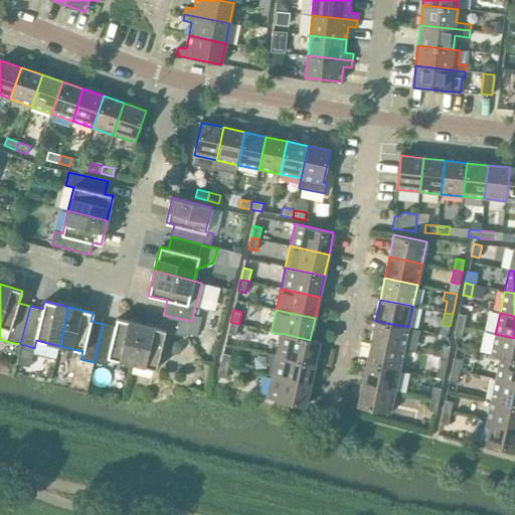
[(456,326),(464,327),(466,316),(459,314),(456,326)]
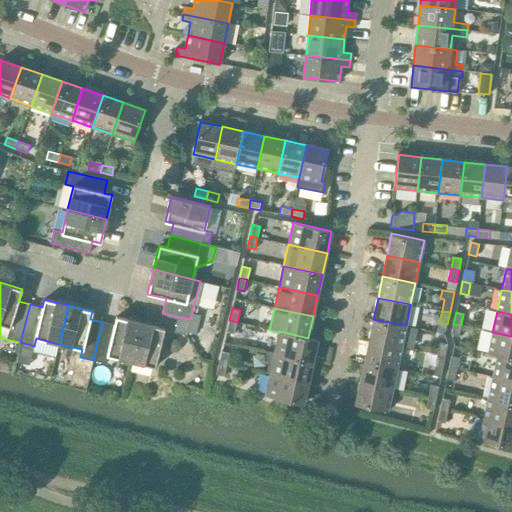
[(159,327),(140,323),(131,361),(155,367),(164,330),(187,335),(190,319),(162,313),(159,327)]
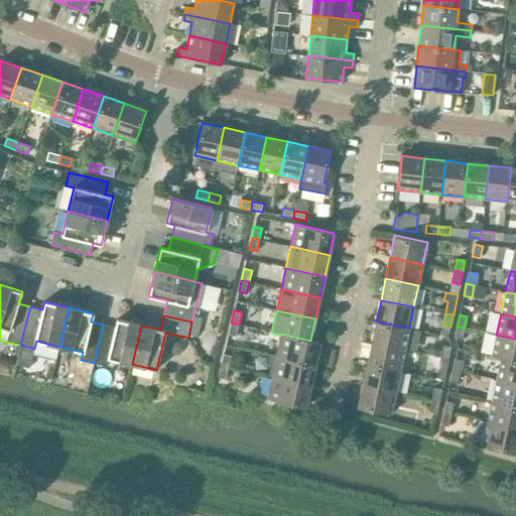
[(109,359),(132,364),(141,326),(142,323),(137,321),(136,324),(117,319),(115,328),(103,325),(94,363),(107,367),(109,359)]
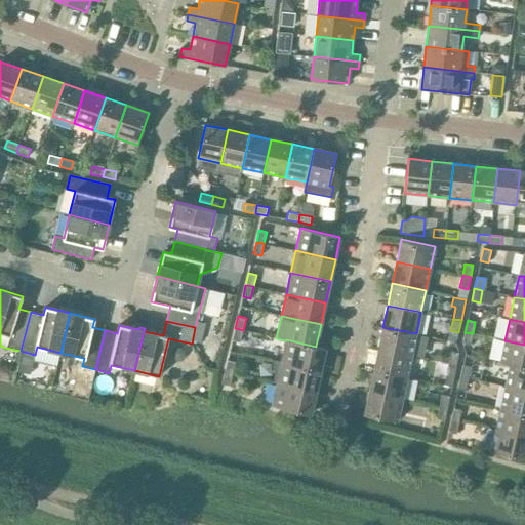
[(382,327),(378,349),(411,356),(416,333),(382,327)]
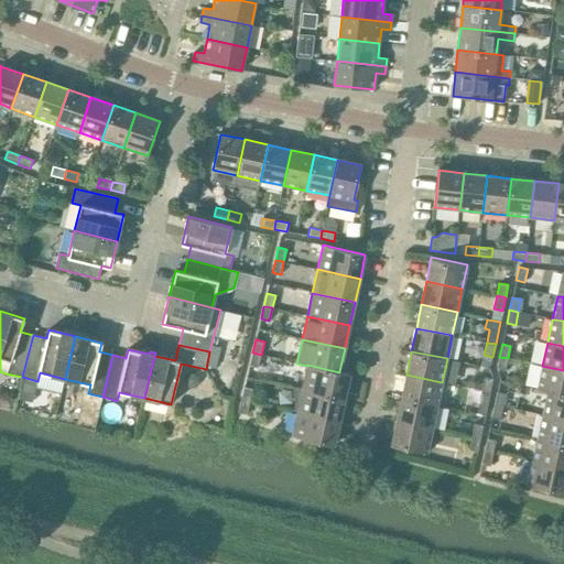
[(261,355),(252,353),(249,366),(258,368),(261,355)]
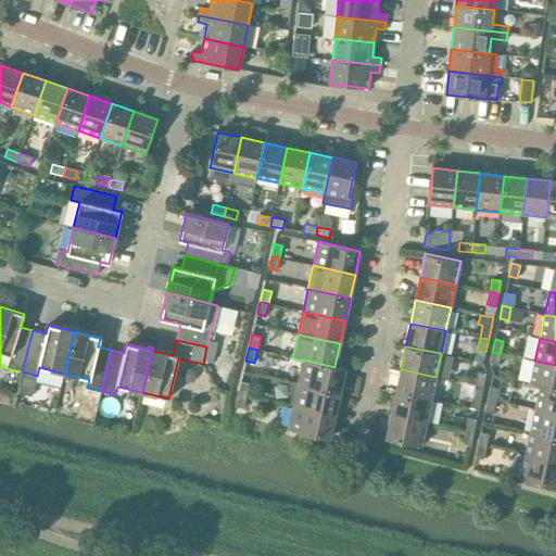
[(501,353),(492,352),(490,364),(497,366),(501,353)]
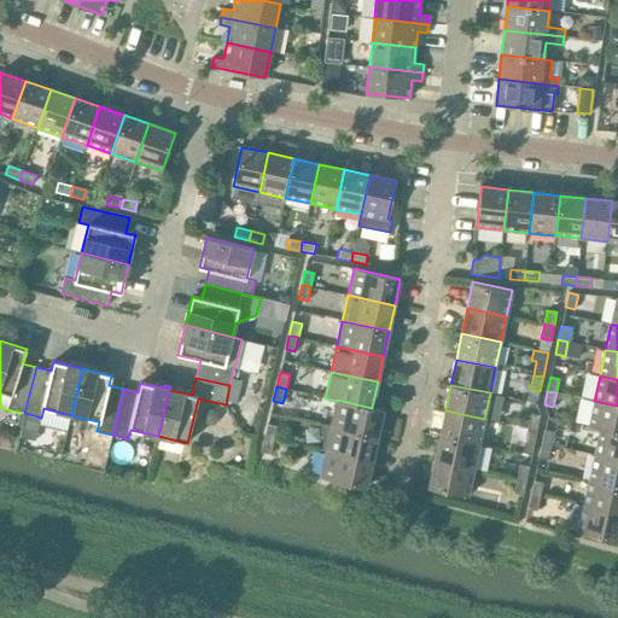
[(331,426),(378,436),(384,409),(372,407),(372,408),(337,400),(337,401),(331,426)]
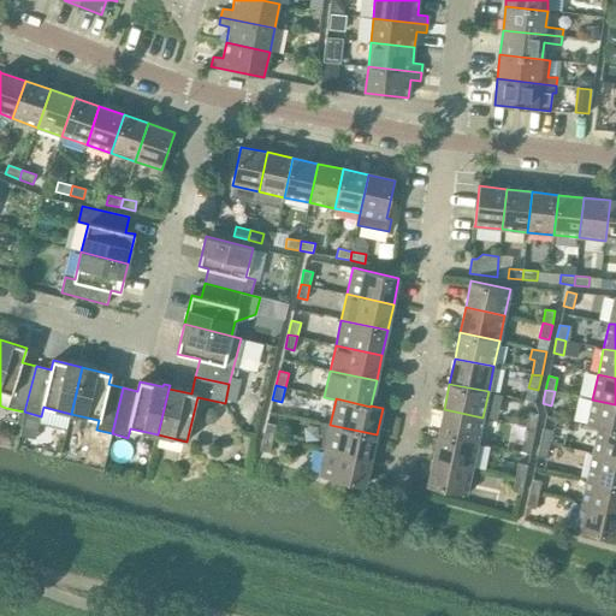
[(615,404),(592,400),(586,426),(597,428),(598,427),(615,431),(615,404)]
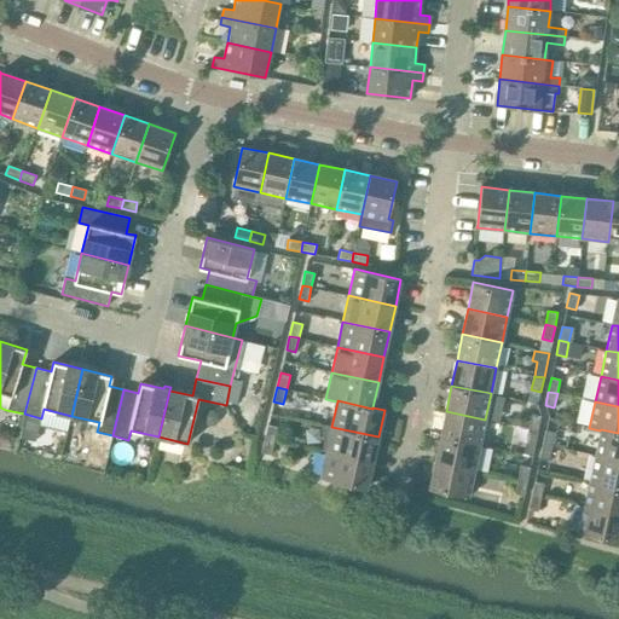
[(446,411),(440,437),(480,445),(485,420),(446,411)]
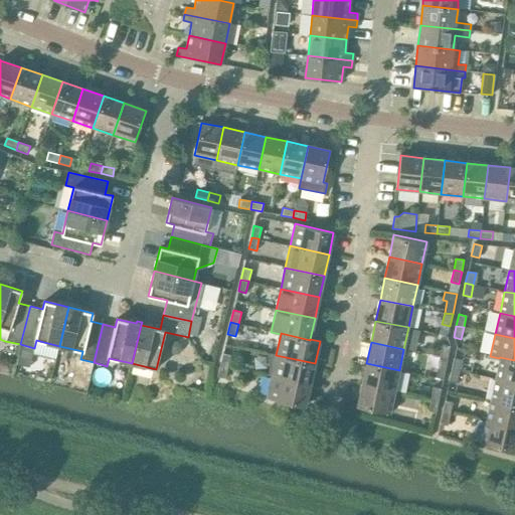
[(440,356),(448,358),(451,346),(443,344),(440,356)]
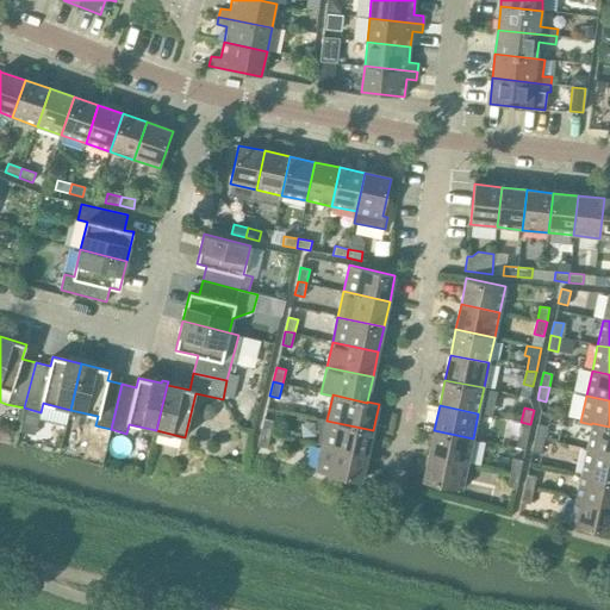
[(261,431),(271,434),(273,419),(265,418),(261,431)]
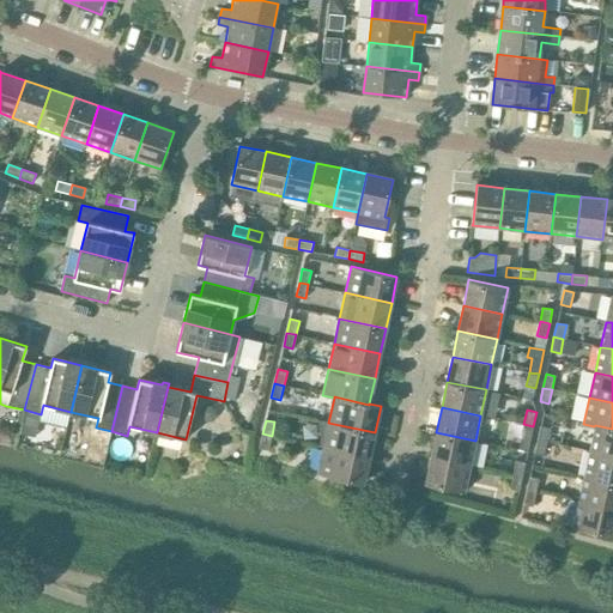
[(369,457),(375,432),(328,423),(317,420),(321,441),(320,447),(323,448),(369,457)]
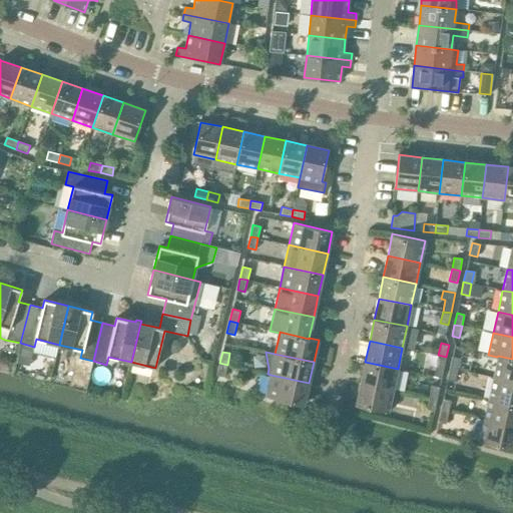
[(446,357),(438,355),(436,367),(444,368),(446,357)]
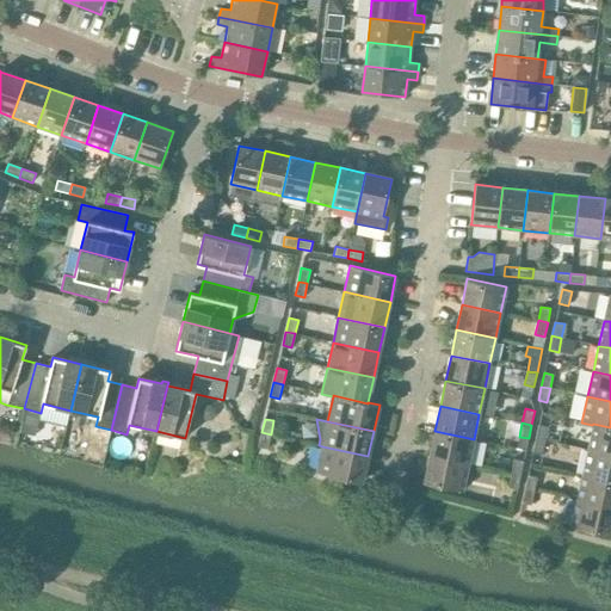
[(610,427),(593,424),(592,425),(587,450),(610,455),(610,427)]
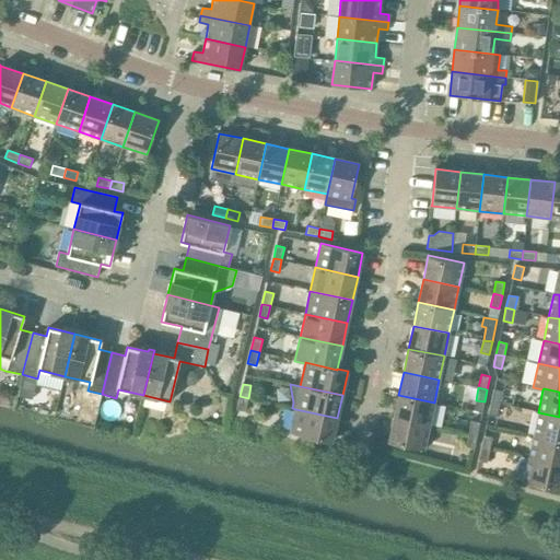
[(491,401),(499,404),(502,391),(493,389),(491,401)]
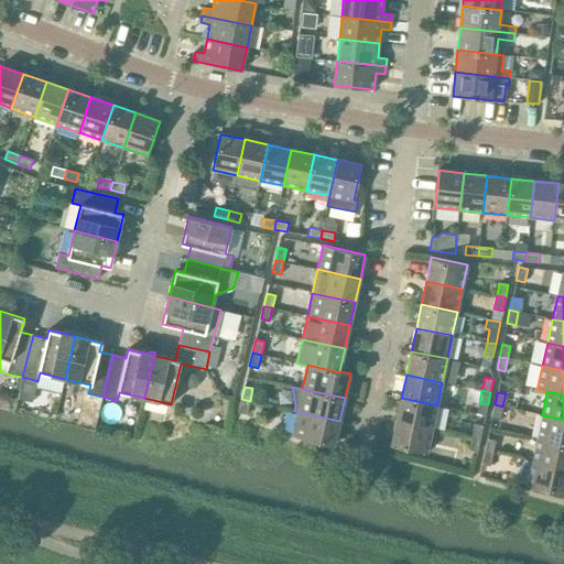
[(432,429),(437,405),(401,398),(397,421),(432,429)]
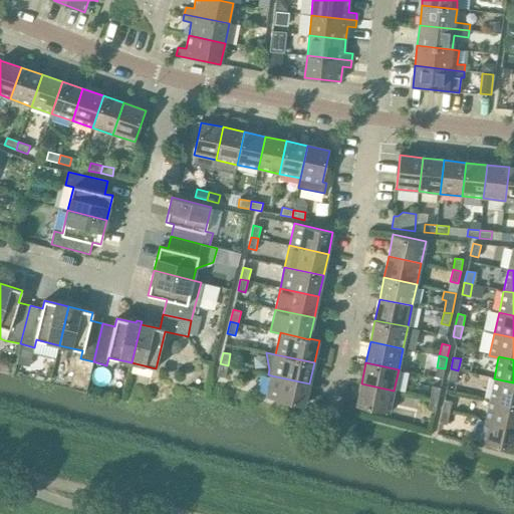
[(228,365),(220,363),(217,375),(225,377),(228,365)]
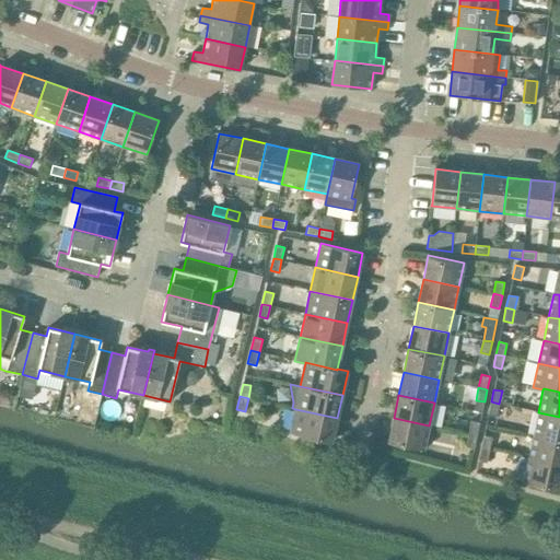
[(499,404),(491,401),(488,415),(497,417),(499,404)]
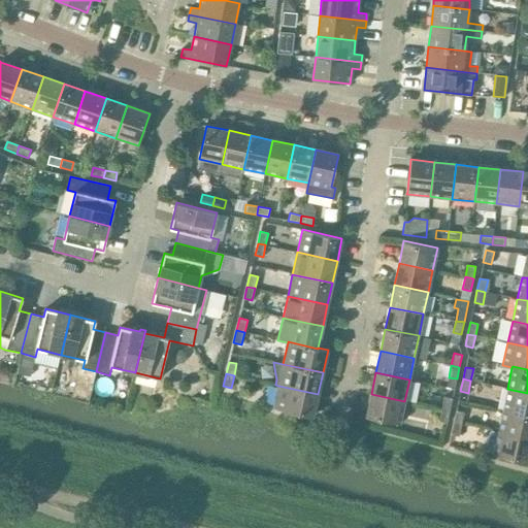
[(318,394),(278,386),(273,408),(312,417),(318,394)]
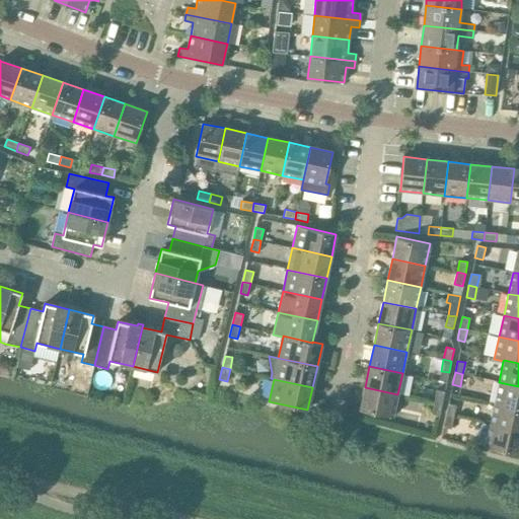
[(518,409),(518,386),(499,382),(495,403),(518,409)]
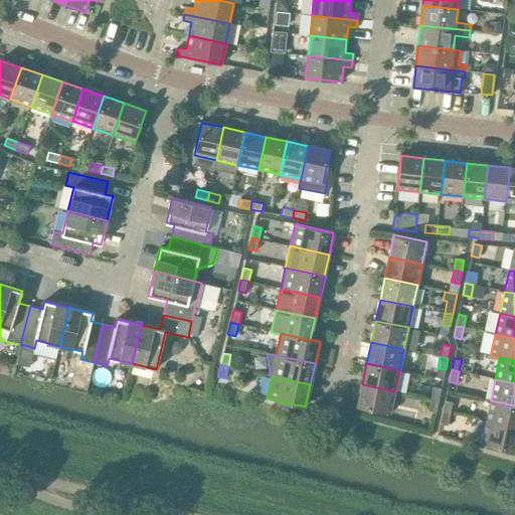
[(394,391),(362,384),(357,406),(389,413),(394,391)]
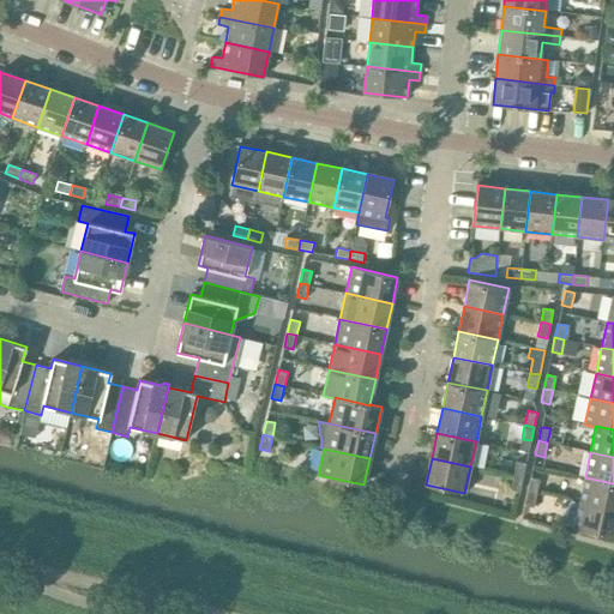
[(513,475),(523,477),(527,463),(517,462),(513,475)]
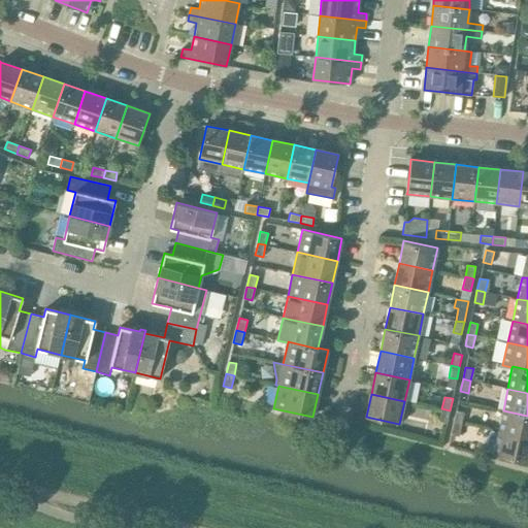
[(450,410),(441,408),(439,421),(448,423),(450,410)]
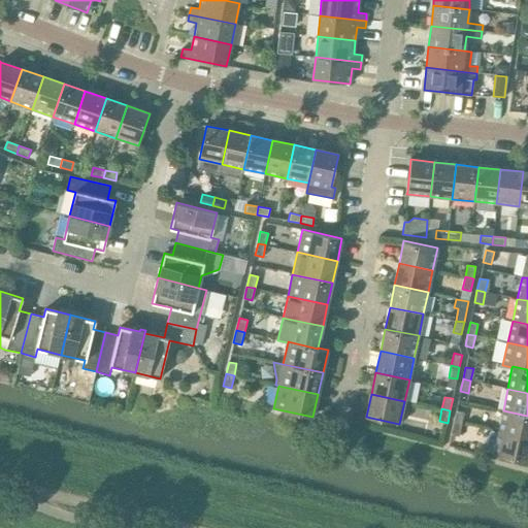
[(454,423),(461,424),(464,413),(456,410),(454,423)]
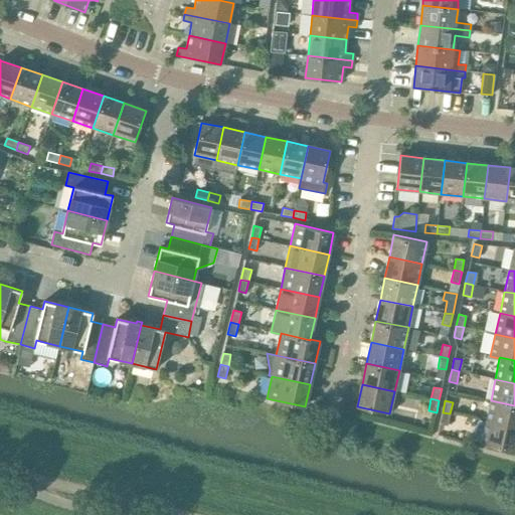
[(514,427),(514,405),(491,400),(486,421),(514,427)]
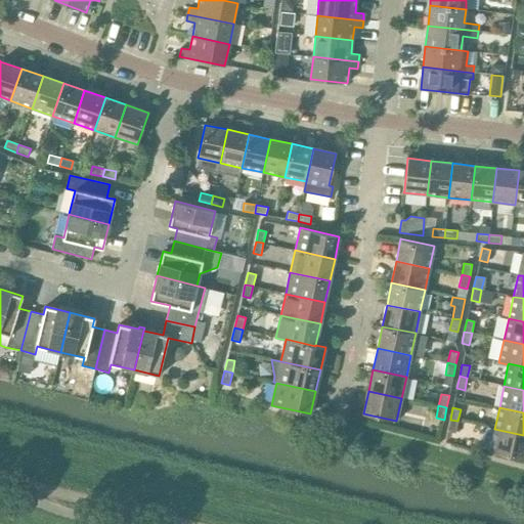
[(457,421),(450,420),(447,431),(455,433),(457,421)]
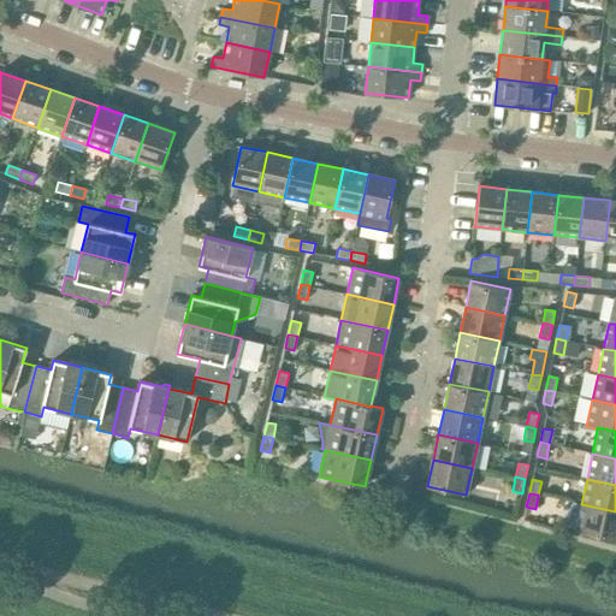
[(615,534),(615,511),(581,504),(576,531),(615,539),(615,534)]
